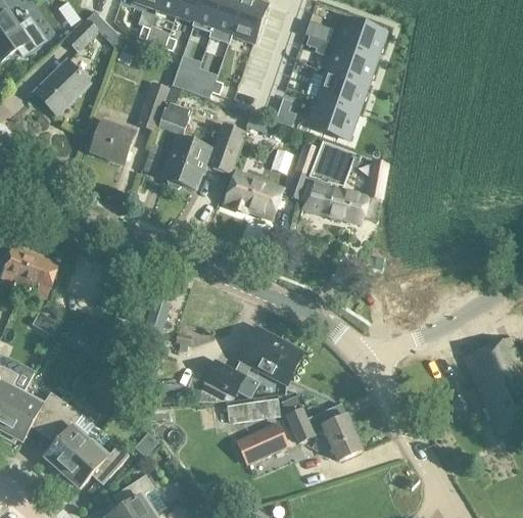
[(33,19),(27,18),(18,25),(2,0),(0,0),(0,59),(17,48),(20,53),(26,54),(43,42),(44,36),(33,19)]
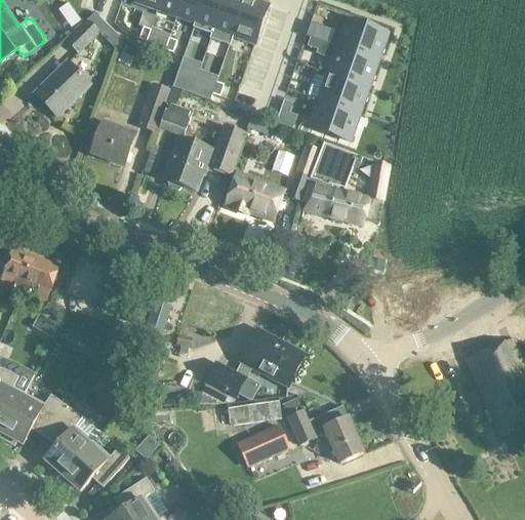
[(54,0),(61,13),(73,7),(70,0),(54,0)]
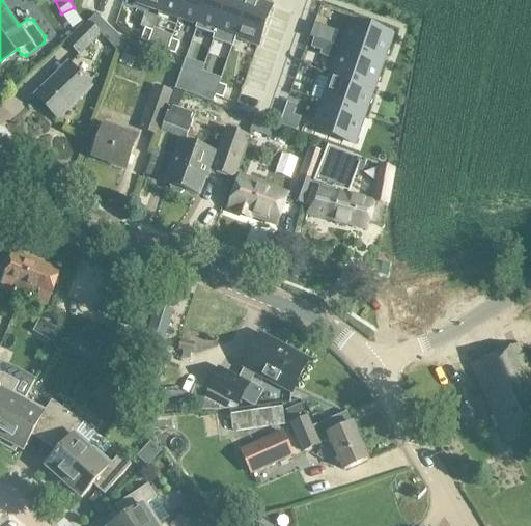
[(161,0),(159,7),(178,14),(183,0),(161,0)]
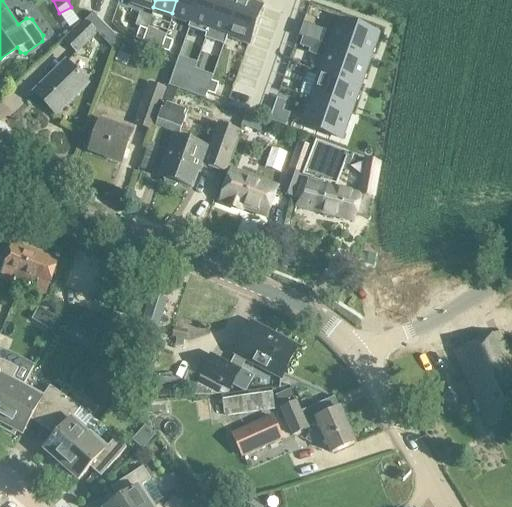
[(176,0),(172,13),(189,19),(190,20),(196,0),(176,0)]
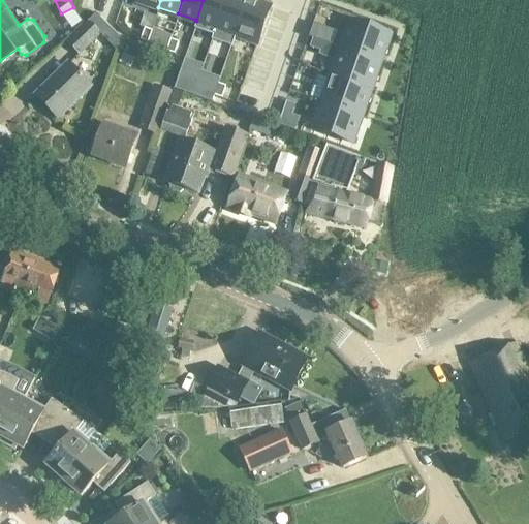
[(195,20),(193,25),(214,32),(216,27),(215,27),(223,0),(203,0),(196,21),(195,20)]
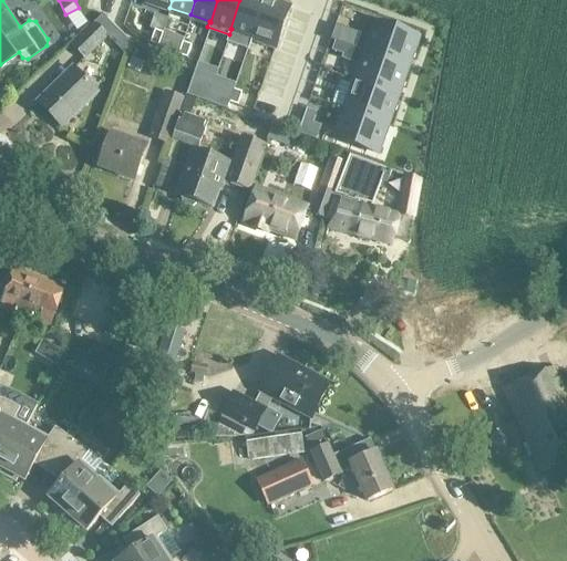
[(239,0),(230,29),(232,29),(250,35),(261,0),(239,0)]
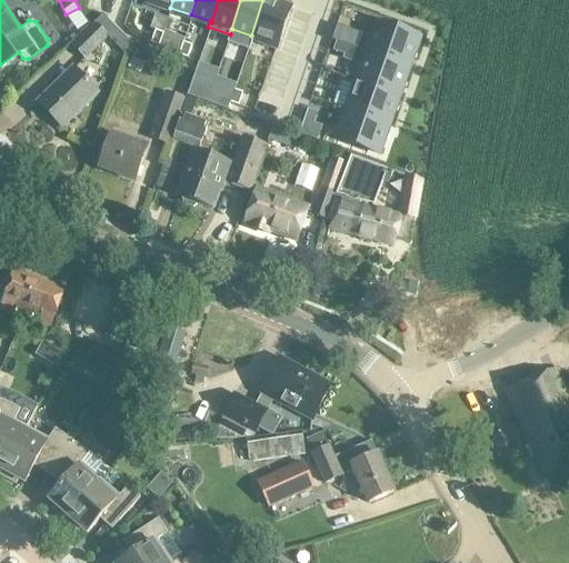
[(262,0),(251,36),(275,44),(289,2),(282,0),(262,0)]
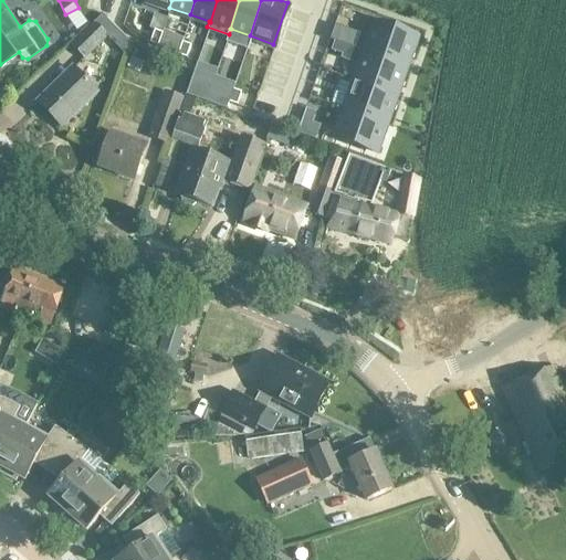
[(373,18),(363,48),(407,63),(418,33),(373,18)]
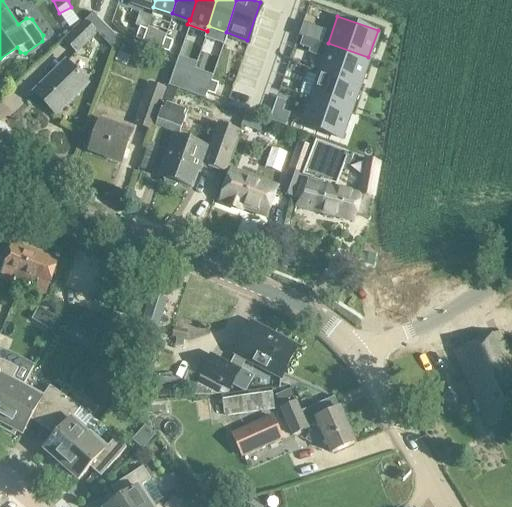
[(83,19),(64,38),(76,51),(98,30),(92,24),(85,17),(83,19)]
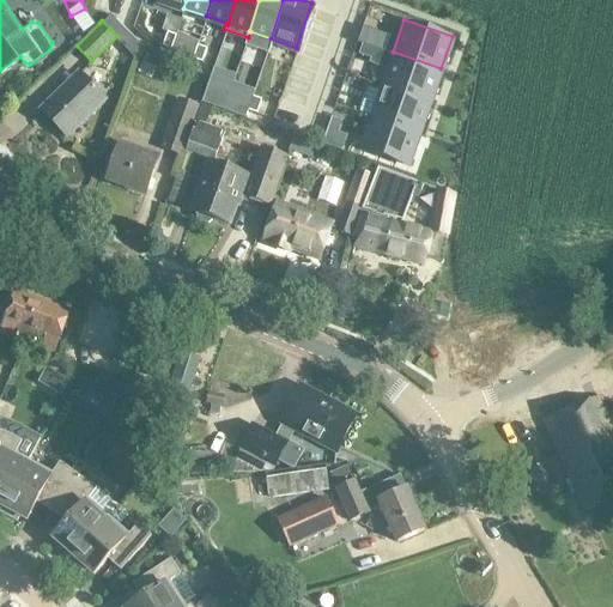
[(363,23),(357,38),(384,48),(389,32),(363,23)]
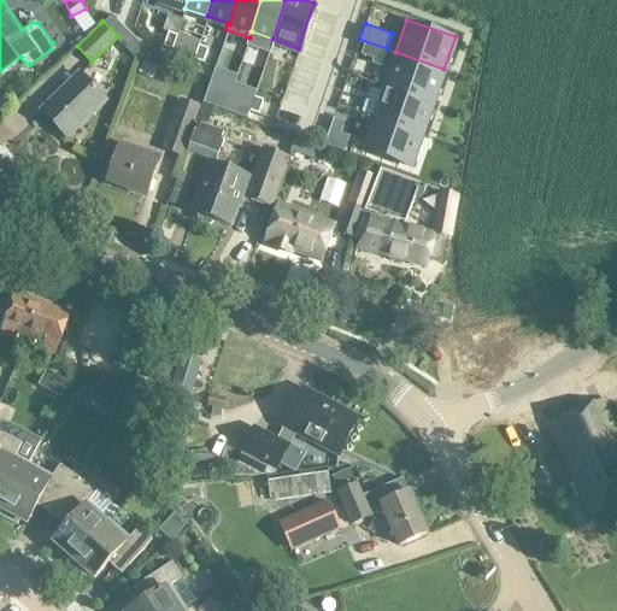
[(168,29),(163,42),(172,46),(176,31),(168,29)]
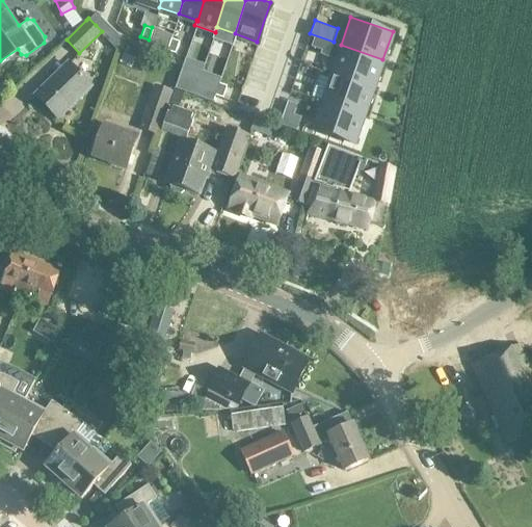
[(167,48),(171,36),(173,32),(166,30),(161,46),(167,48)]
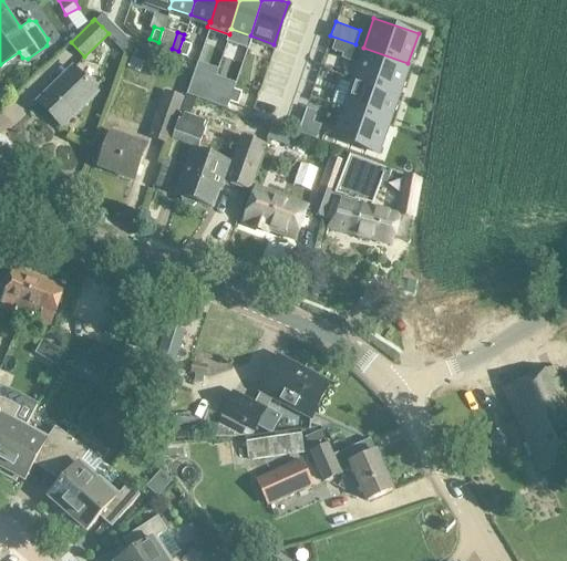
[(183,39),(178,51),(186,54),(191,41),(183,39)]
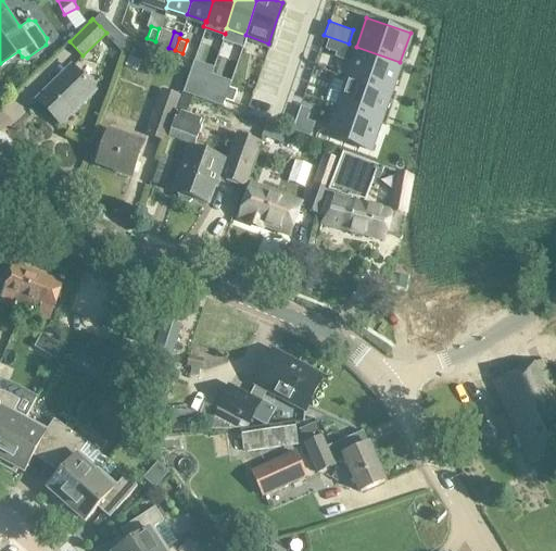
[(356,47),(346,75),(390,90),(400,62),(356,47)]
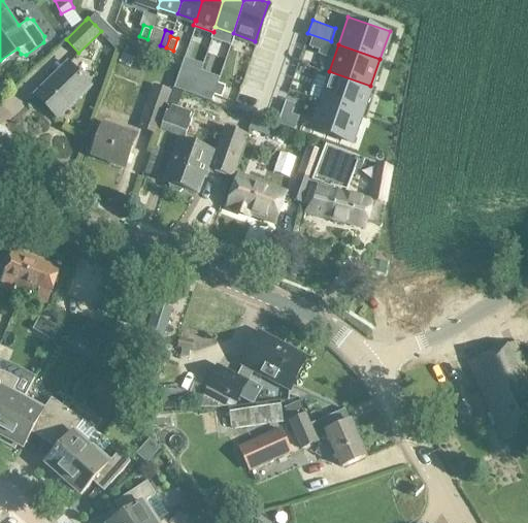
[(90,82),(69,60),(35,93),(57,115),(90,82)]
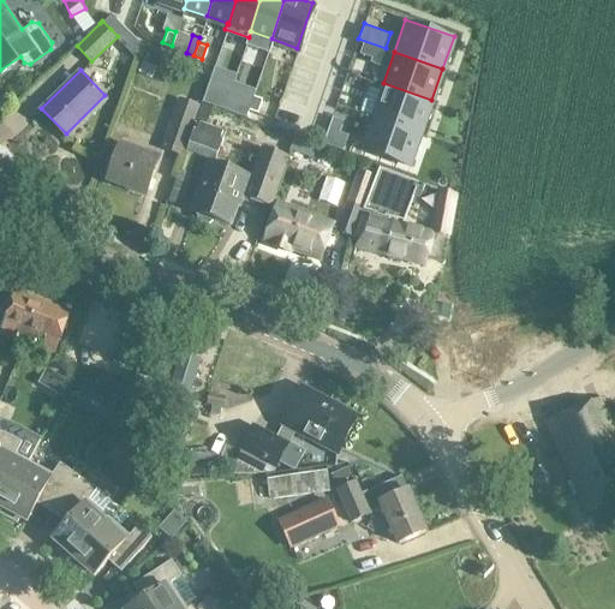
[(224,107),(231,88),(208,81),(202,100),(224,107)]
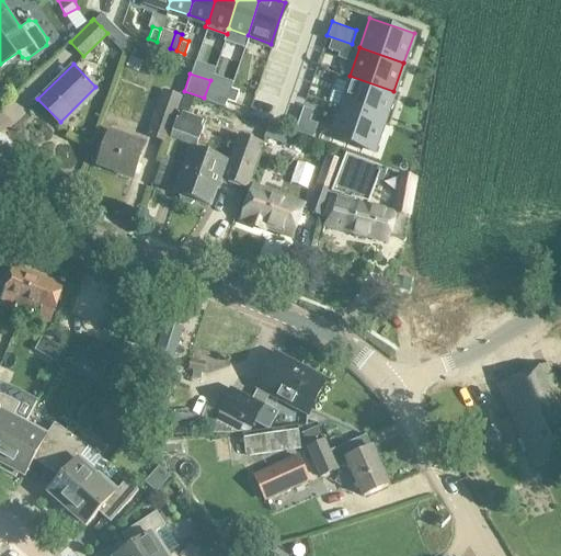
[(350,76),(340,103),(384,118),(393,91),(350,76)]
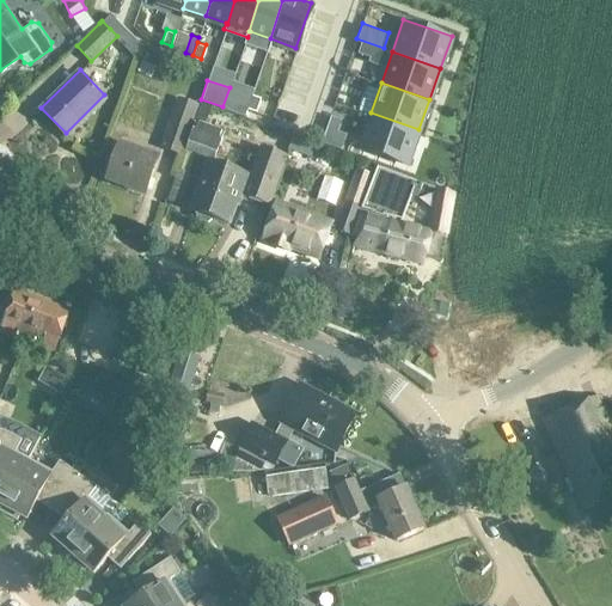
[(251,93),(246,106),(256,109),(261,96),(251,93)]
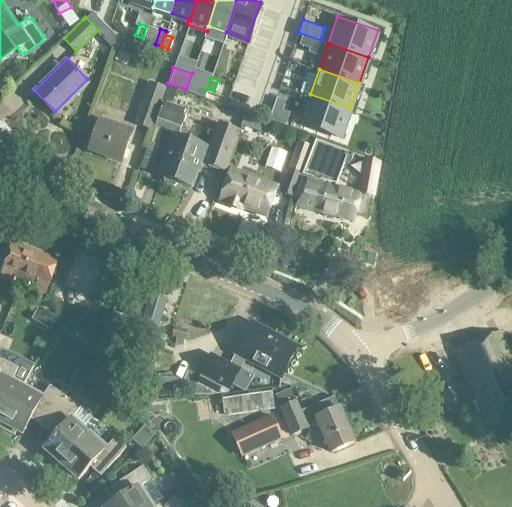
[(148,80),(134,121),(151,127),(165,86),(148,80)]
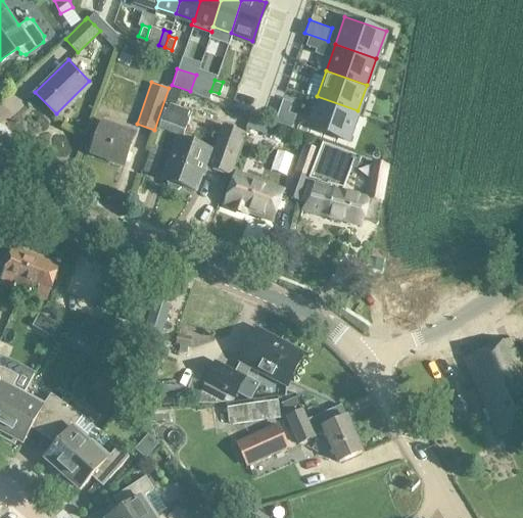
[(317,96),(307,124),(348,138),(358,110),(317,96)]
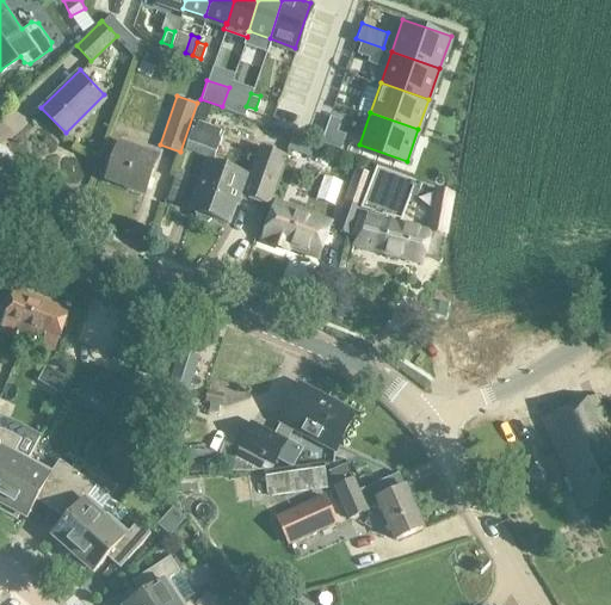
[(332,113),(327,124),(338,129),(341,117),(332,113)]
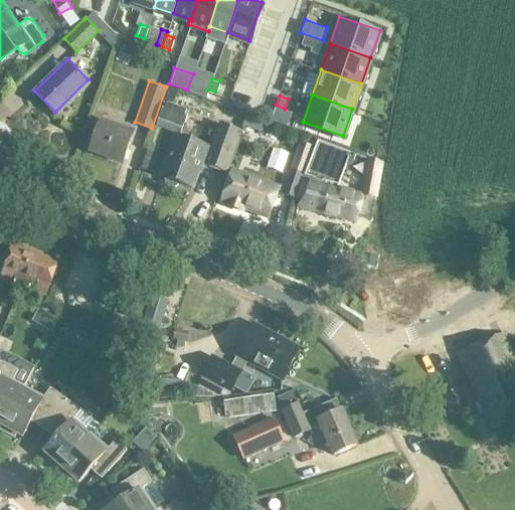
[(165,99),(157,121),(180,130),(188,107),(165,99)]
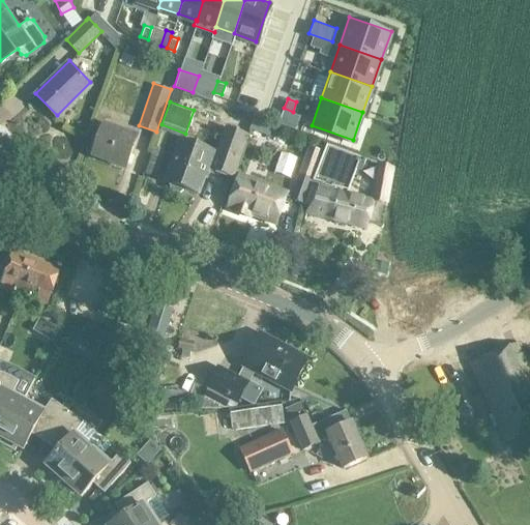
[(104,121),(99,133),(93,130),(86,148),(93,150),(92,152),(123,165),(135,133),(104,121)]
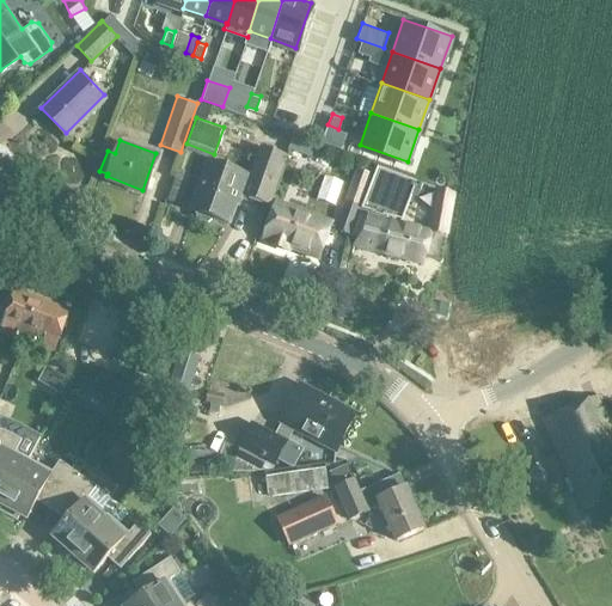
[(262,145),(258,155),(257,155),(243,195),(268,203),(282,165),(282,164),(286,153),(262,145)]
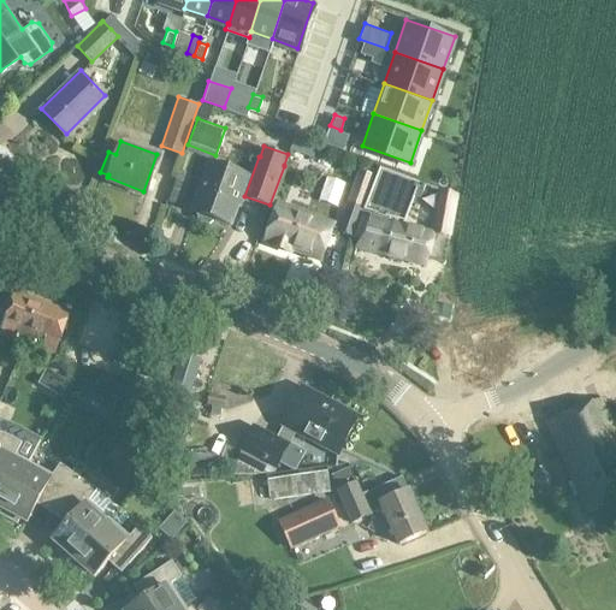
[(194,208),(196,209),(197,217),(208,220),(213,215),(230,221),(247,173),(211,160),(194,208)]
